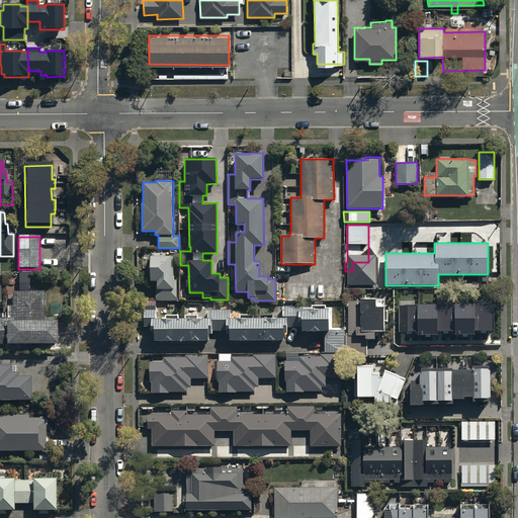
[(174,280),(174,256),(166,256),(166,253),(153,253),(153,256),(151,256),(151,282),(156,282),(156,301),(177,300),(177,280),(174,280)]
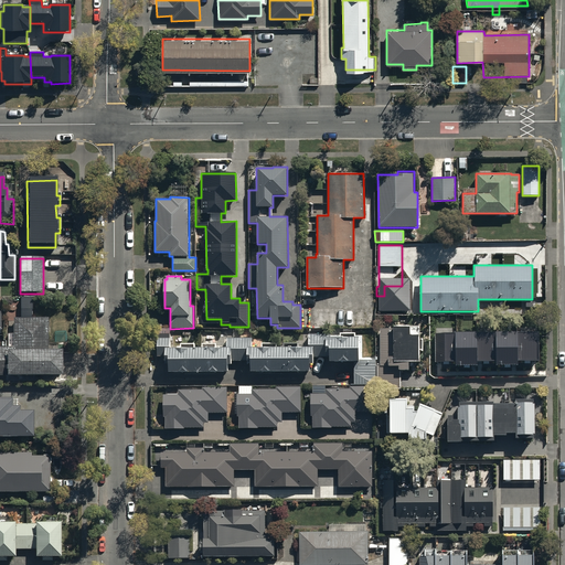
[(0,375),(36,375),(36,377),(62,377),(62,374),(64,374),(63,370),(70,370),(70,361),(66,361),(66,345),(49,345),(49,318),(14,318),(14,345),(0,345),(0,375)]
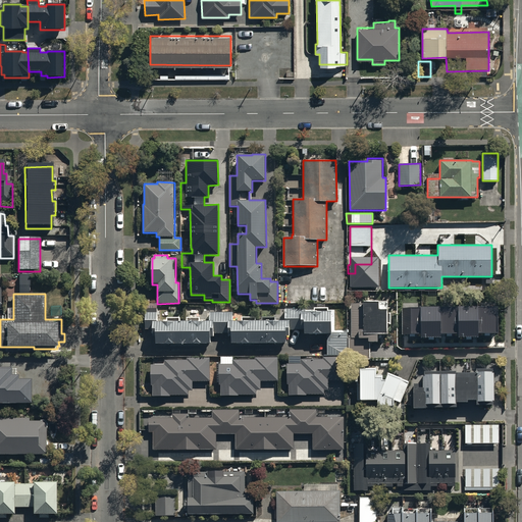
[(351,303),(351,336),(349,336),(349,359),(370,359),(370,342),(377,342),(377,333),(386,333),(386,324),(390,324),(390,313),(386,313),(386,309),(379,309),(379,301),(363,301),(363,303),(351,303)]
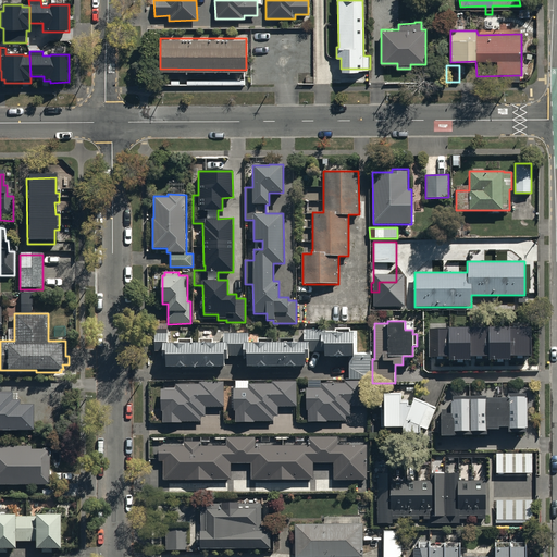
[(510,326),(489,327),(490,356),(490,360),(507,359),(511,359),(511,356),(510,326)]
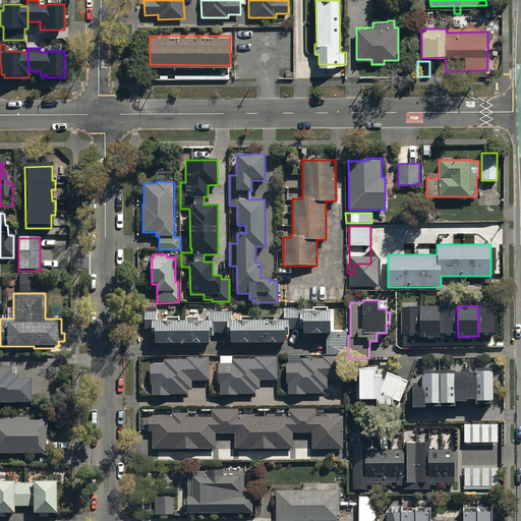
[(477,305),(478,333),(493,333),(496,333),(495,305),(477,305)]
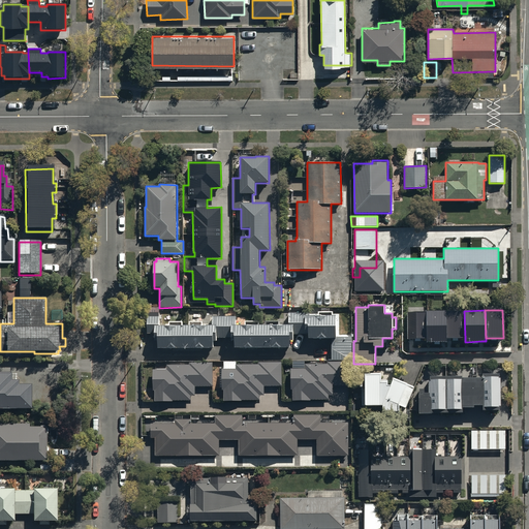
[(293,341),(293,334),(308,334),(308,338),(331,338),(332,360),(352,360),(352,337),(336,337),(336,315),(314,315),(313,311),(288,312),(288,324),(279,324),(279,320),(266,320),(266,324),(259,324),(259,320),(245,320),(245,324),(236,324),(236,316),(212,316),(213,324),(203,324),(203,321),(189,321),(189,324),(183,324),(183,321),(168,321),(168,325),(159,325),(159,313),(147,313),(147,335),(154,335),(154,341),(157,341),(158,348),(214,347),(214,340),(217,340),(217,338),(230,338),(230,341),(235,341),(235,348),(290,348),(290,341),(293,341)]
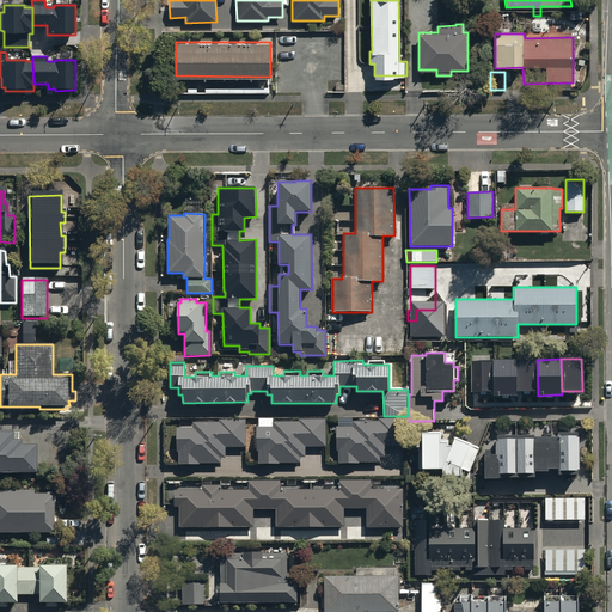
[(472,360),(473,392),(477,392),(494,392),(493,360),(472,360)]
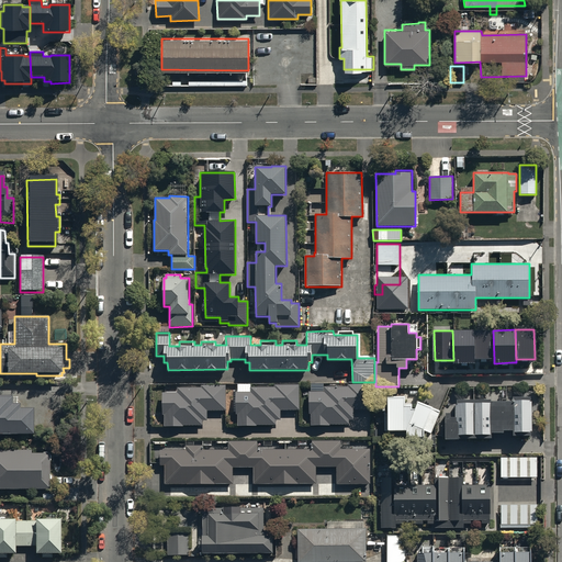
[(474,330),(452,330),(453,360),(453,363),(471,363),(475,363),(474,359),(474,330)]
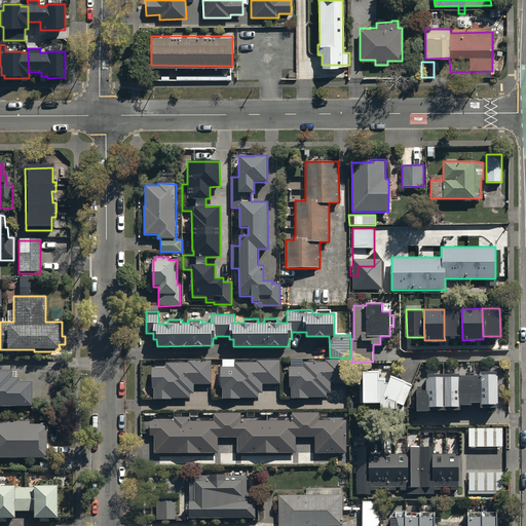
[(444,309),(444,336),(447,336),(462,336),(461,309),(444,309)]
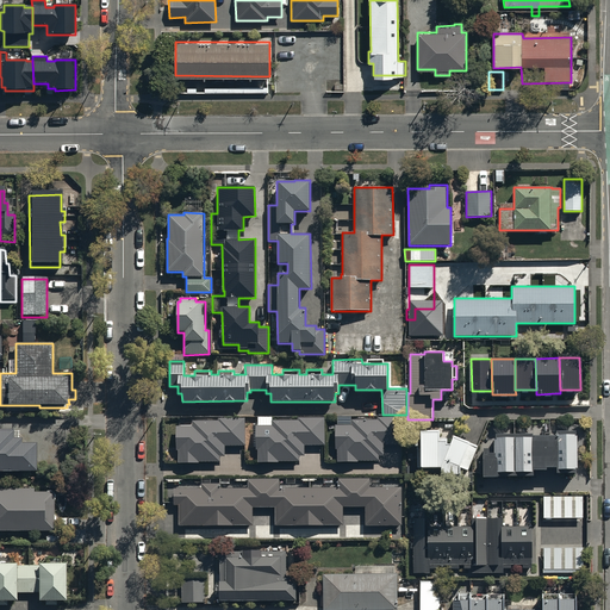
[(176,425),(176,450),(179,450),(179,461),(221,462),(221,456),(225,456),(225,446),(246,446),(246,418),(218,417),(218,421),(193,421),(193,427),(176,425)]
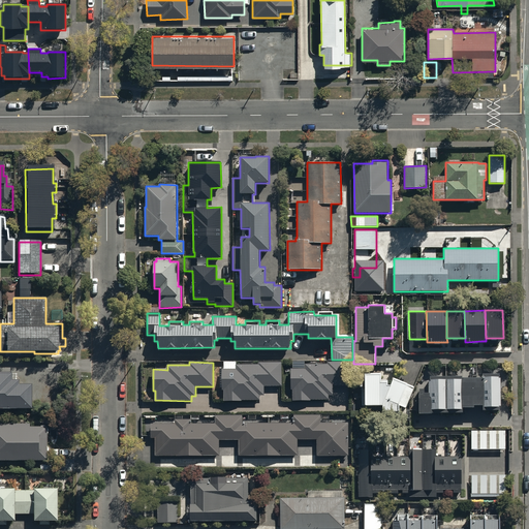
[(221,369),(221,390),(223,390),(223,401),(241,401),(241,400),(259,400),(260,395),(265,395),(265,385),(281,385),(281,363),(258,362),(258,365),(236,364),(236,369),(221,369)]
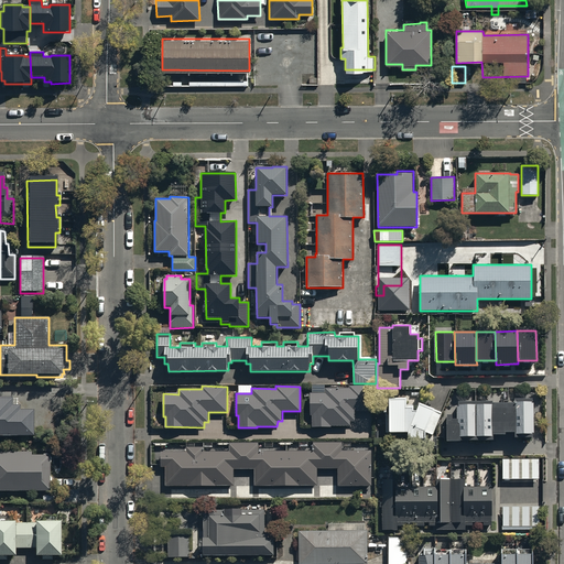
[(310,415),(312,415),(312,426),(332,426),(332,425),(350,425),(350,422),(355,421),(355,411),(368,411),(368,386),(349,386),(349,388),(325,388),(325,386),(312,386),(312,392),(310,392),(310,415)]
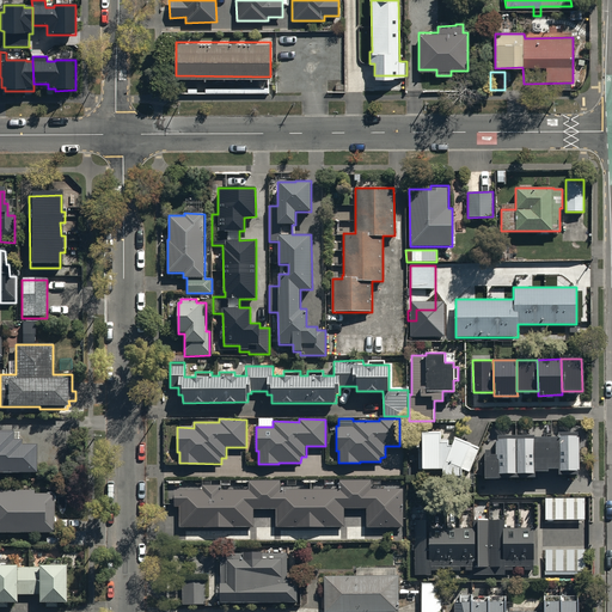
[(418,469),(442,469),(442,477),(463,476),(463,469),(470,472),(481,447),(456,438),(456,428),(421,428),(421,439),(415,439),(415,447),(418,447),(418,469)]
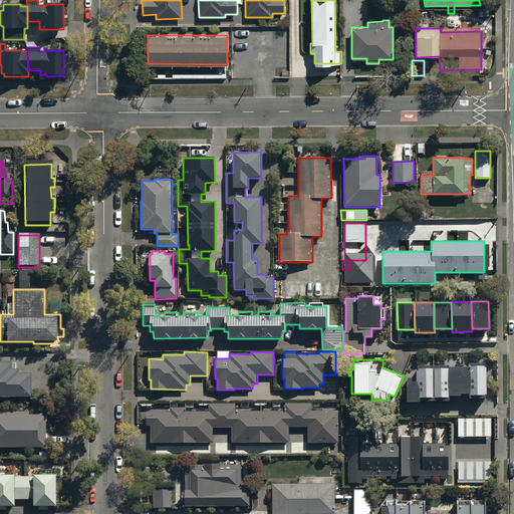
[(0,360),(0,396),(31,396),(30,372),(19,372),(19,368),(12,368),(12,360),(0,360)]
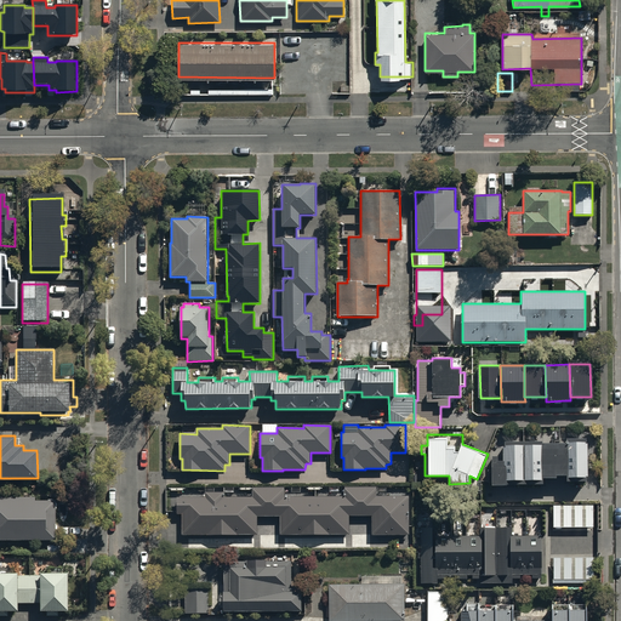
[(567,442),(556,442),(556,473),(568,473),(568,482),(586,482),(586,438),(567,438),(567,442)]
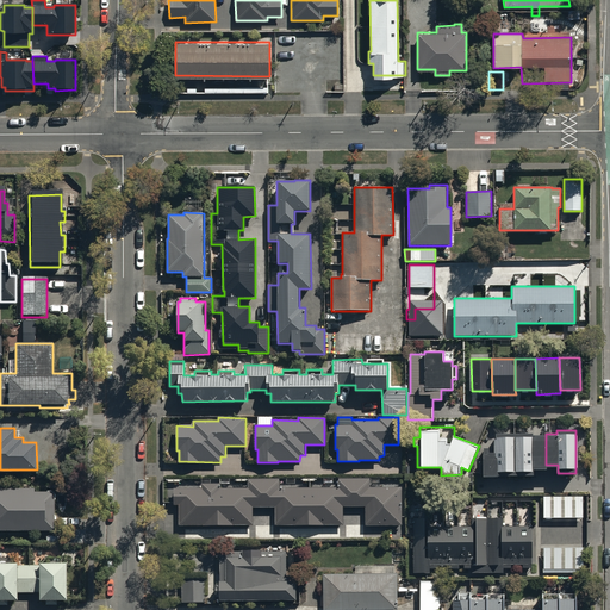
[(483,448),(483,475),(512,475),(512,433),(495,433),(495,448),(483,448)]
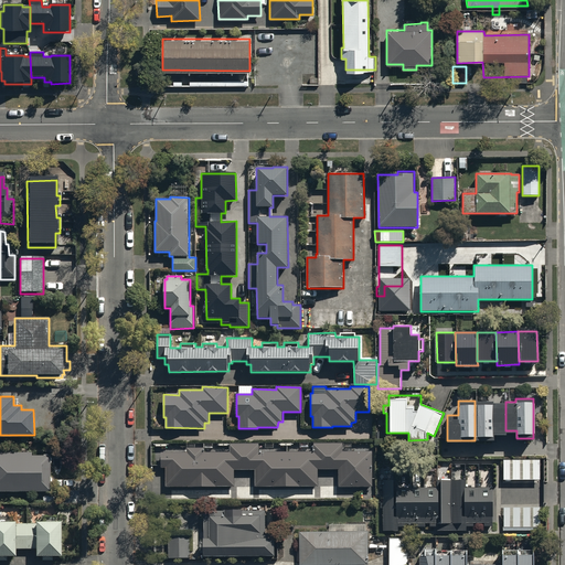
[(505,430),(505,402),(492,402),(492,401),(475,401),(475,440),(493,440),(493,435),(505,435),(505,430)]
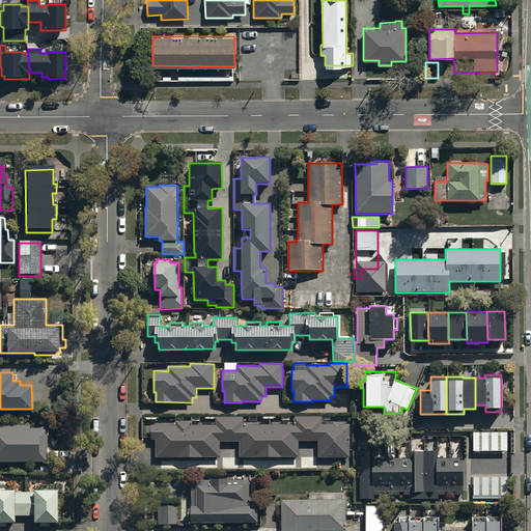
[(174,424),(152,424),(152,438),(156,438),(156,455),(219,454),(219,441),(239,441),(239,456),(298,455),(298,441),(316,441),(316,457),(348,456),(348,422),(320,422),(320,415),(292,416),(294,422),(243,423),(243,415),(215,416),(215,423),(192,423),(192,419),(174,419),(174,424)]
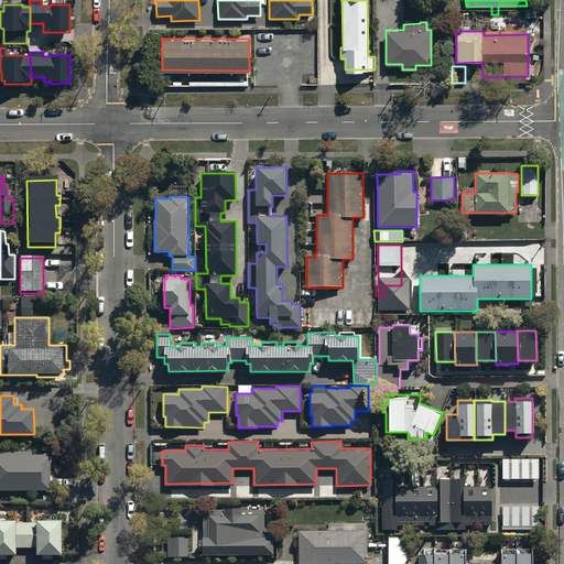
[(0,490),(50,490),(50,455),(35,455),(35,451),(0,451),(0,490)]
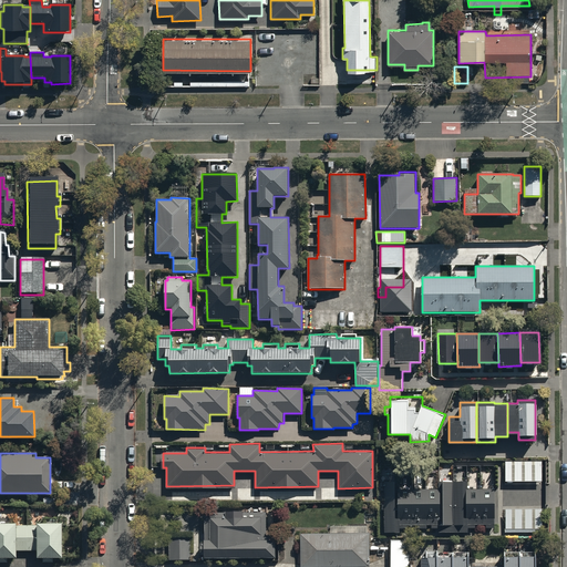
[(542,461),(505,461),(505,483),(542,482),(542,461)]
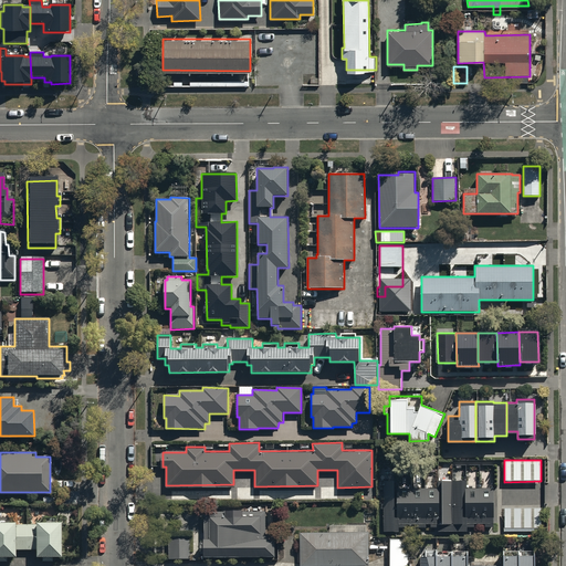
[(383,510),(383,532),(398,532),(398,528),(407,527),(407,524),(417,524),(417,527),(426,527),(426,524),(430,524),(430,527),(438,527),(438,532),(468,531),(468,527),(474,527),(474,524),(485,524),(485,527),(493,527),(493,524),(494,524),(494,488),(467,488),(467,481),(451,481),(451,477),(442,477),(442,481),(437,481),(437,489),(398,489),(398,482),(384,482),(384,504),(380,504),(380,510),(383,510)]
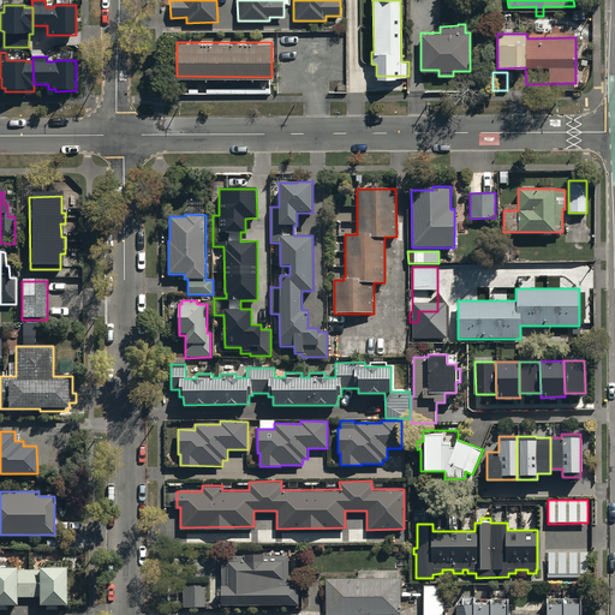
[(589,553),(548,553),(548,573),(547,573),(547,578),(591,578),(591,573),(589,573),(589,553)]
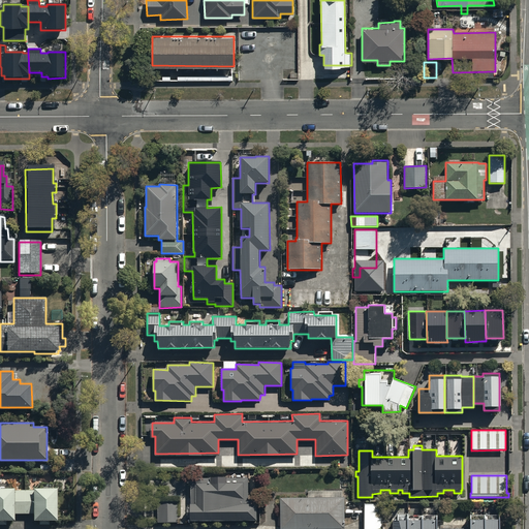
[(203,483),(191,483),(190,505),(187,505),(186,519),(190,519),(190,521),(257,522),(257,499),(249,499),(249,477),(203,476),(203,483)]
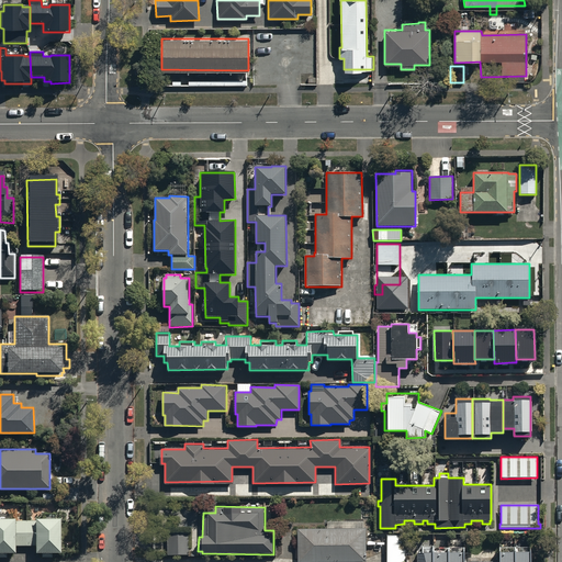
[(0,555),(17,557),(17,550),(36,550),(36,555),(62,555),(62,523),(35,523),(35,525),(17,525),(17,523),(0,521),(0,555)]
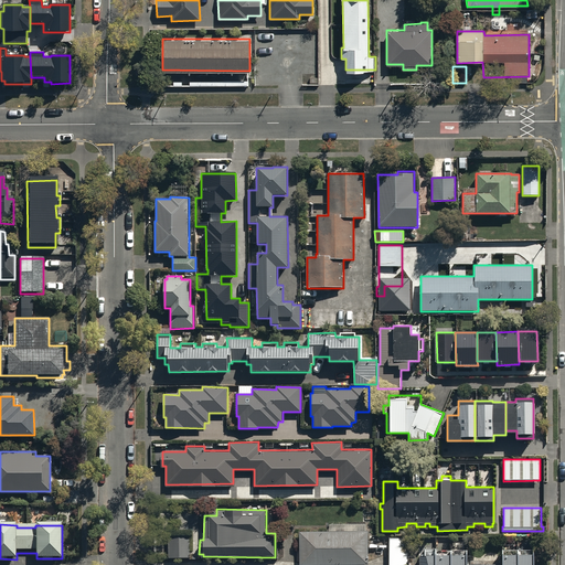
[(368,531),(299,531),(299,564),(368,564),(368,531)]
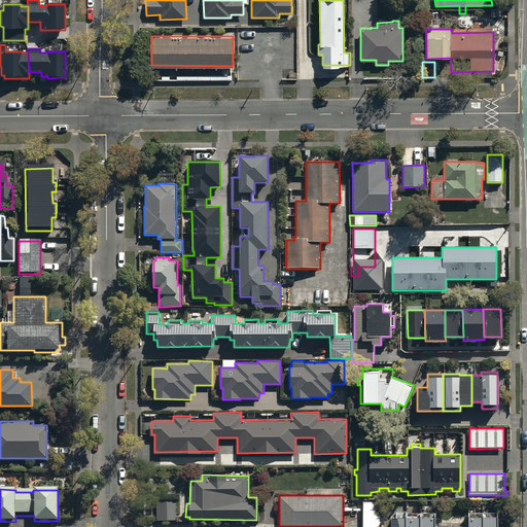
[(177,520),(177,499),(157,499),(156,520),(177,520)]
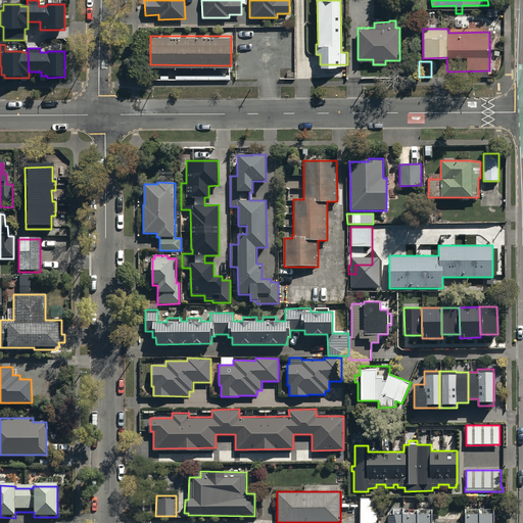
[(379,522),(379,497),(361,497),(360,522),(379,522)]
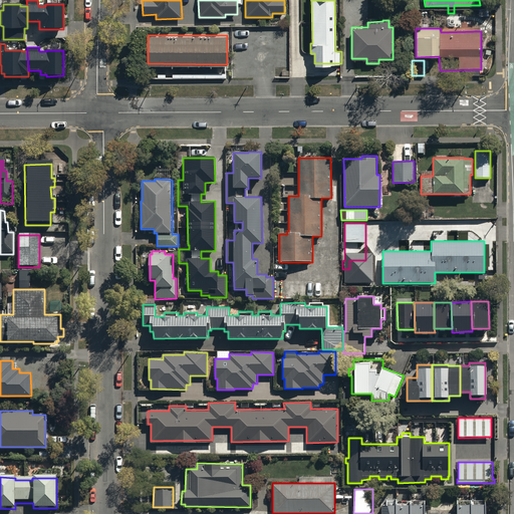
[(379,513),(485,513),(485,500),(455,500),(455,510),(429,510),(429,513),(425,513),(425,501),(411,501),(411,500),(397,500),(397,499),(387,499),(387,505),(380,505),(379,513)]
